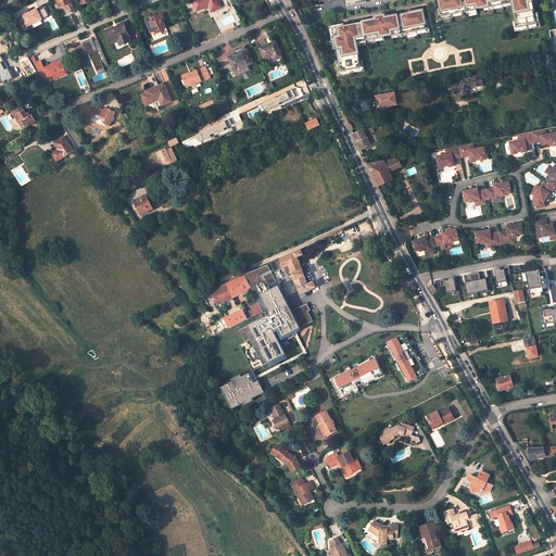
[(57,0),(60,8),(66,5),(68,11),(74,9),(70,0),(57,0)]
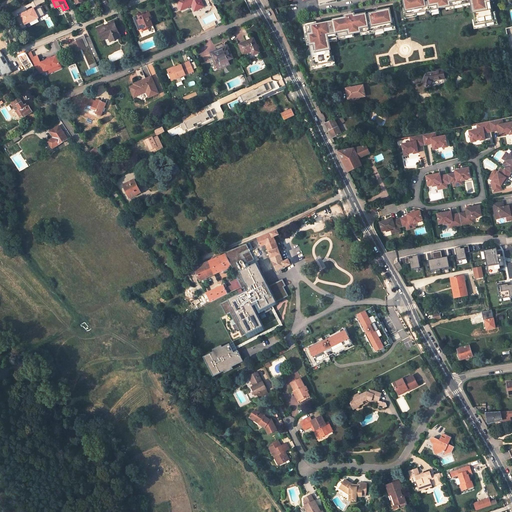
[(178,0),(177,1),(181,10),(192,6),(194,11),(204,7),(200,0),(178,0)]
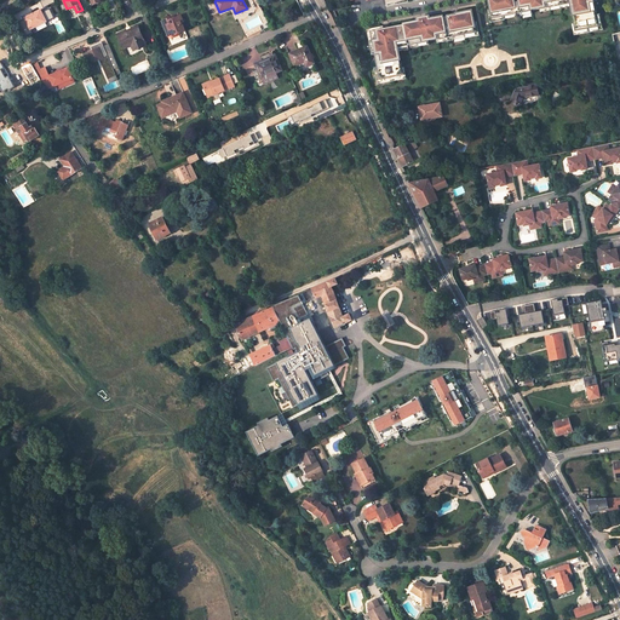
[(253,10),(260,6),(257,0),(242,0),(247,9),(248,12),(253,10)]
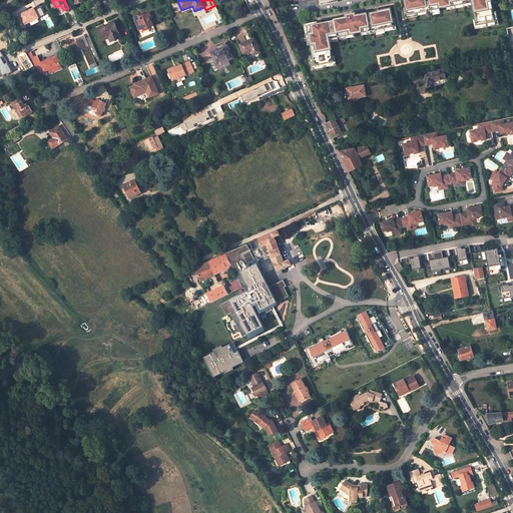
[(404,0),(406,7),(408,15),(417,13),(440,8),(447,7),(473,2),(473,5),(474,8),(475,9),(474,11),(476,19),(477,25),(495,21),(493,12),(491,1),(490,0),(404,0)]
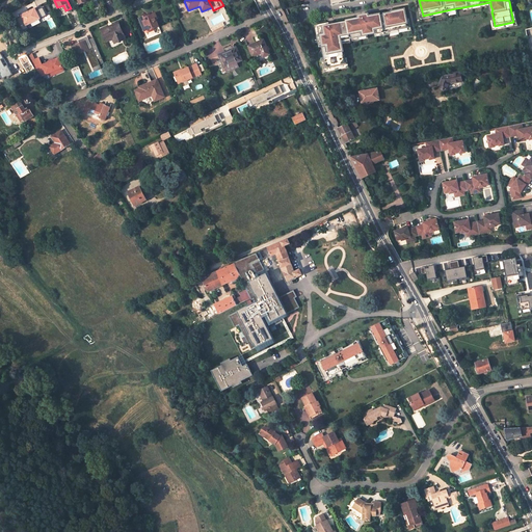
[(490,2),(463,7),(463,10),(490,5),(490,2)]
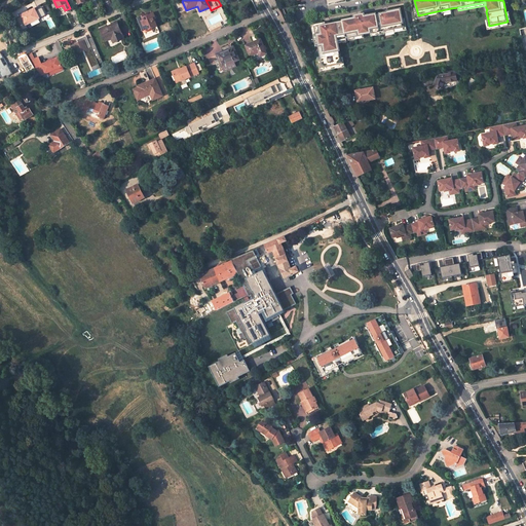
[(221,5),(215,8),(218,14),(224,11),(221,5)]
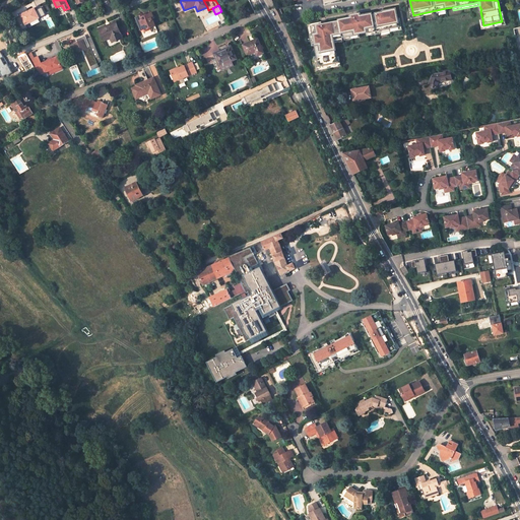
[(34,8),(21,14),(25,24),(30,22),(39,18),(46,15),(42,7),(36,10),(34,8)]
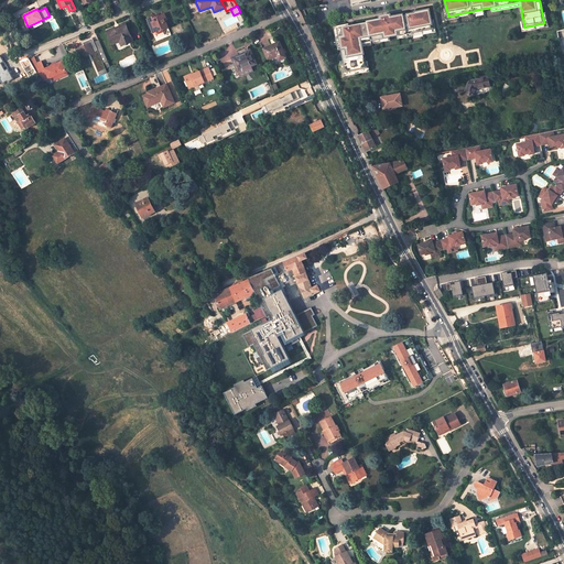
[(448,17),(446,8),(444,9),(446,21),(459,19),(459,18),(458,14),(448,17)]
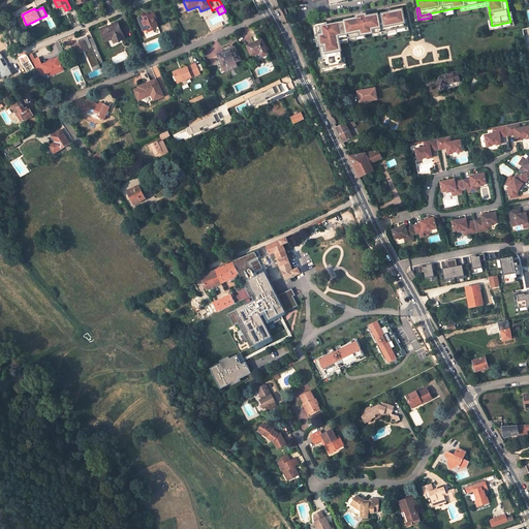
[(339,43),(339,39),(365,34),(372,33),(396,28),(405,26),(404,19),(402,8),(390,11),(390,12),(378,14),(378,13),(366,17),(365,13),(363,14),(363,17),(356,18),(344,20),(344,22),(327,25),(316,27),(320,47),(323,58),(324,67),(343,63),(342,58),(340,49),(339,48),(340,47),(339,43)]
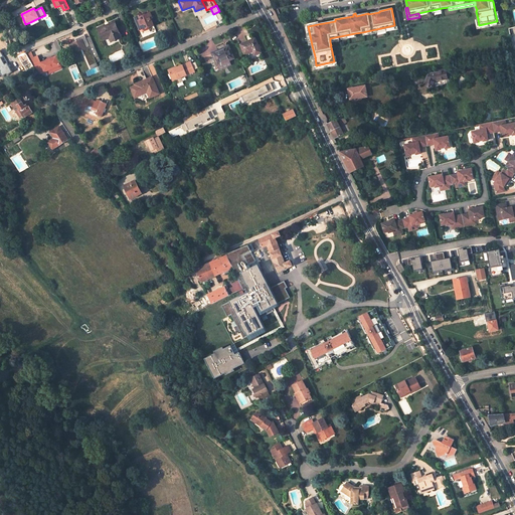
[(499,11),(495,12),(497,21),(479,25),(478,19),(476,20),(477,29),(501,25),(499,11)]
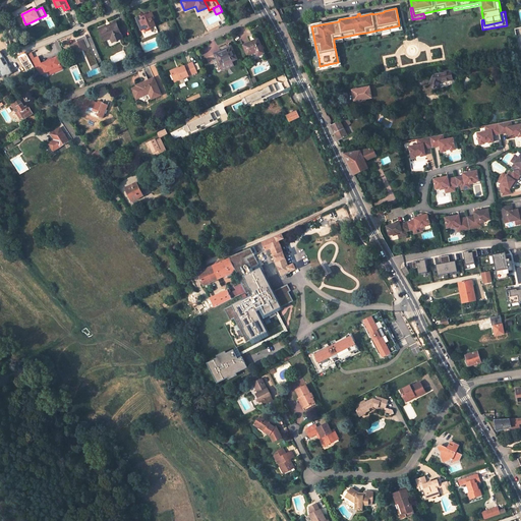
[(146,14),(136,18),(143,39),(158,33),(153,19),(154,18),(152,14),(147,16),(146,14)]
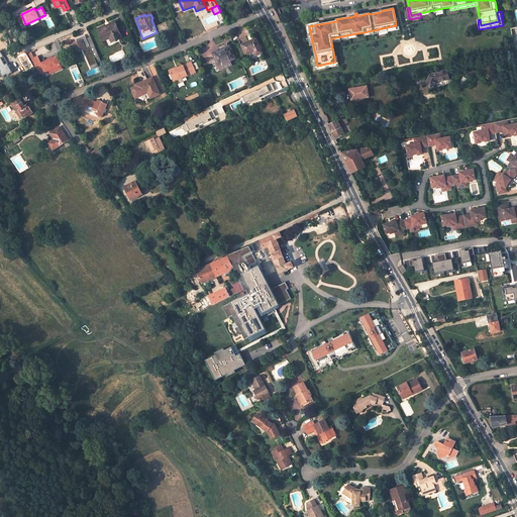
[(396,25),(387,27),(388,30),(388,31),(400,28),(398,17),(395,18),(396,25)]
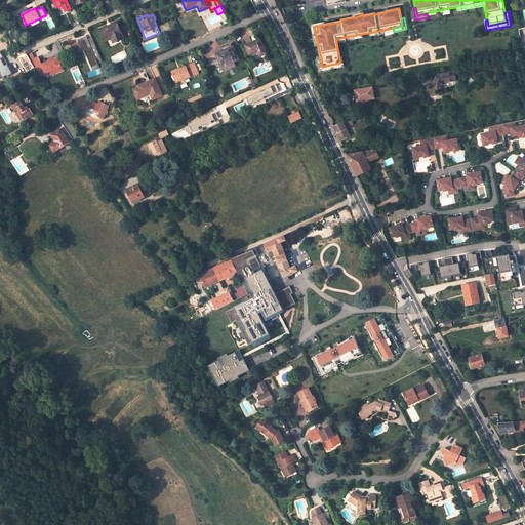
[(314,27),(324,25),(324,23),(311,25),(315,46),(318,46),(314,27)]
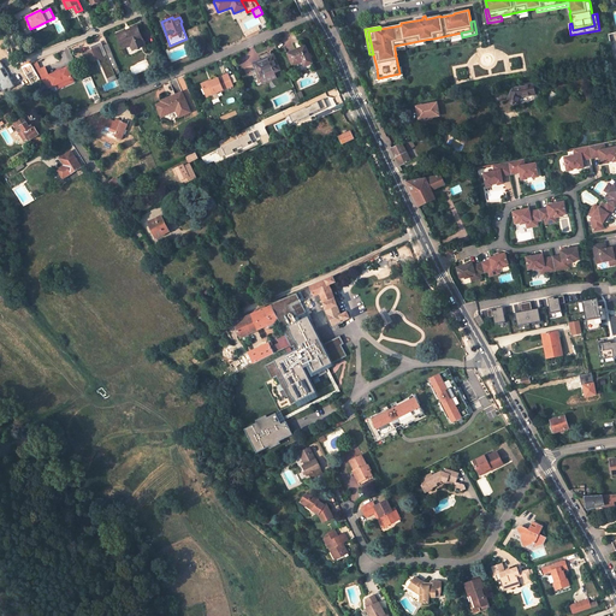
[(144,46),(137,28),(117,36),(123,48),(130,45),(132,51),(144,46)]
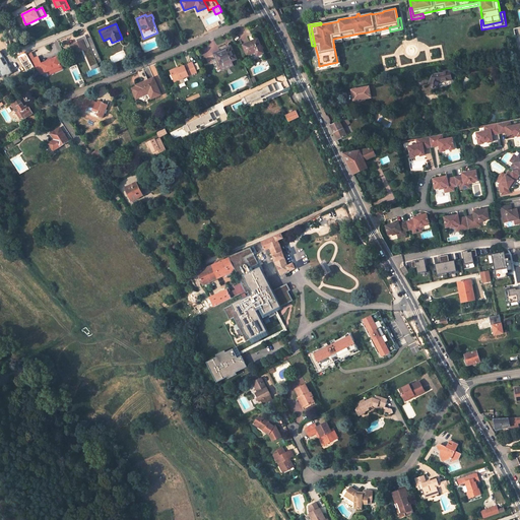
[(359,34),(333,39),(333,43),(360,37),(359,34)]
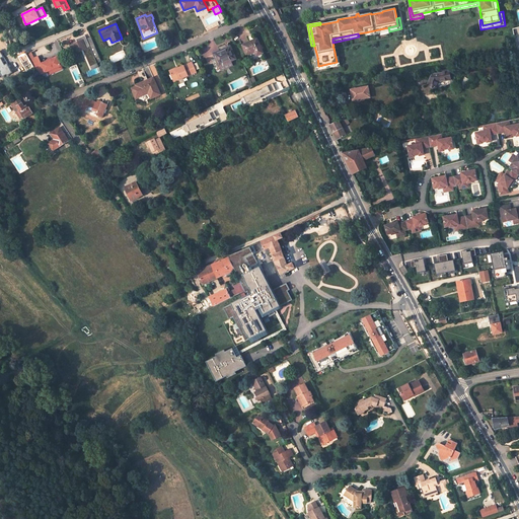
[(80,52),(81,51),(83,50),(90,67),(101,62),(90,36),(86,39),(85,36),(83,38),(83,36),(76,40),(77,43),(70,46),(73,53),(76,52),(76,53),(77,52),(78,52),(80,52)]
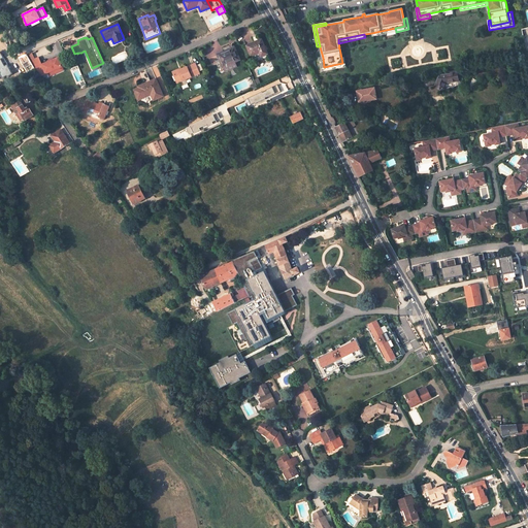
[(268,54),(261,39),(246,45),(252,56),(259,53),(261,57),(268,54)]
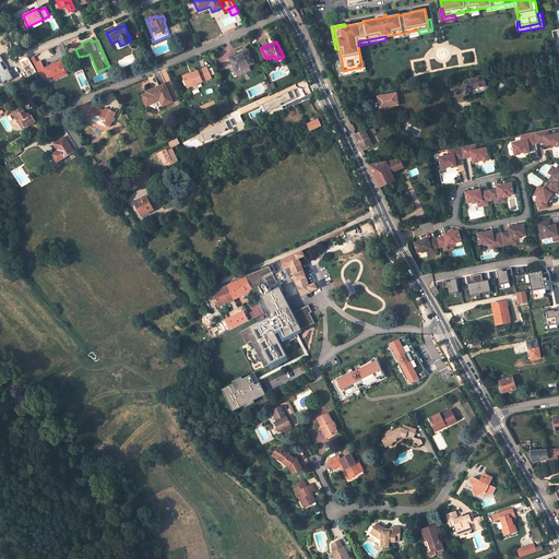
[(254,64),(248,50),(230,58),(236,71),(234,72),(236,76),(249,71),(248,67),(254,64)]
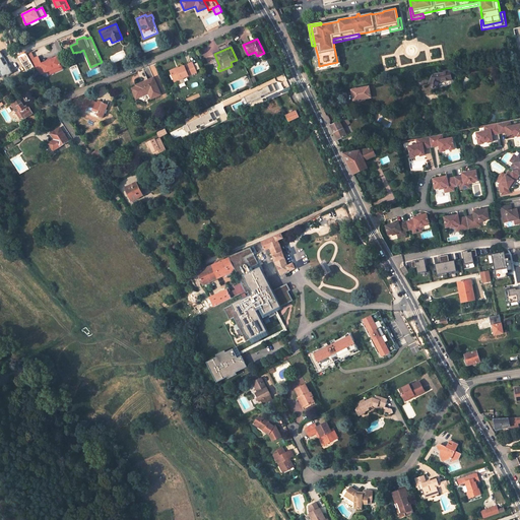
[(0,51),(0,74),(1,76),(6,74),(7,76),(13,73),(0,51)]
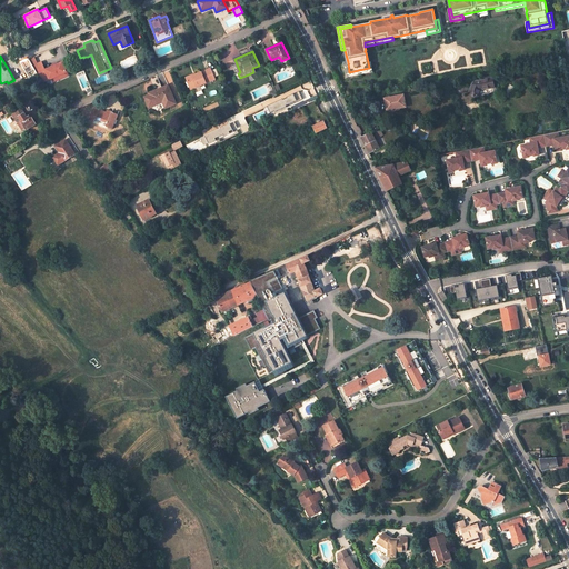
[(45,70),(41,62),(37,65),(35,58),(29,59),(33,66),(37,73),(38,73),(45,82),(52,79),(60,76),(61,79),(69,76),(62,62),(57,65),(57,66),(57,67),(53,68),(53,67),(52,67),(45,70)]
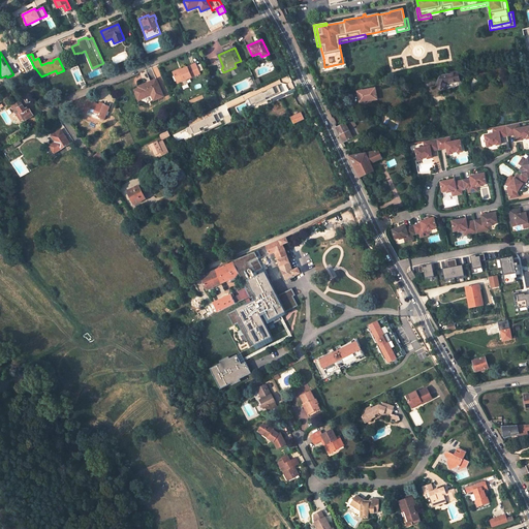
[(21,57),(26,64),(31,61),(27,55),(21,57)]
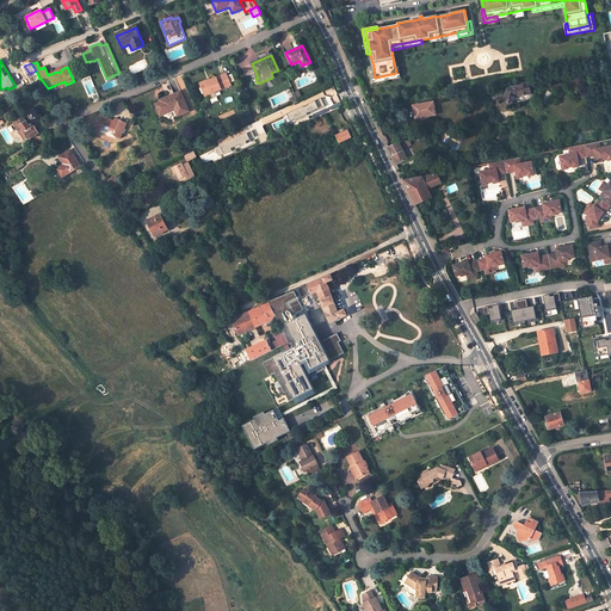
[(375,78),(374,67),(369,68),(372,84),(400,78),(399,67),(395,67),(396,73),(375,78)]
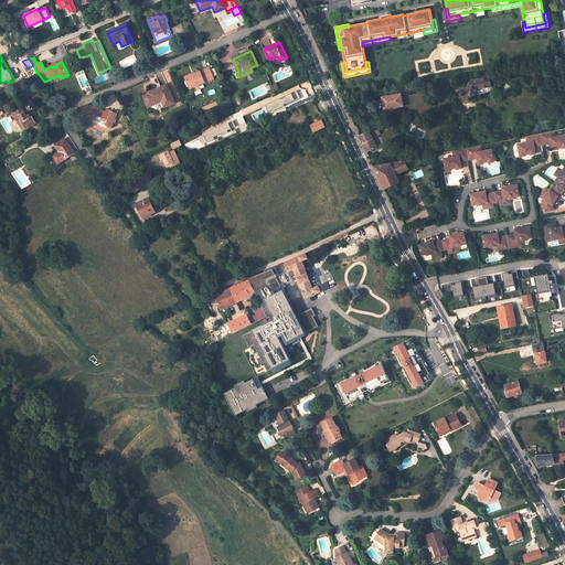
[(27,78),(36,73),(33,65),(28,68),(22,72),(27,78)]
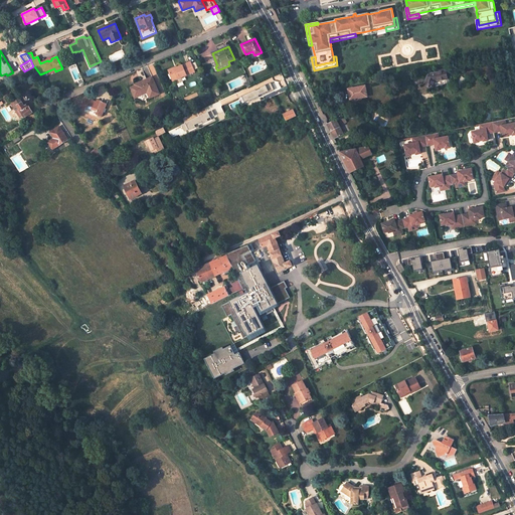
[(178,79),(194,72),(190,62),(174,69),(174,68),(168,70),(172,80),(178,78),(178,79)]
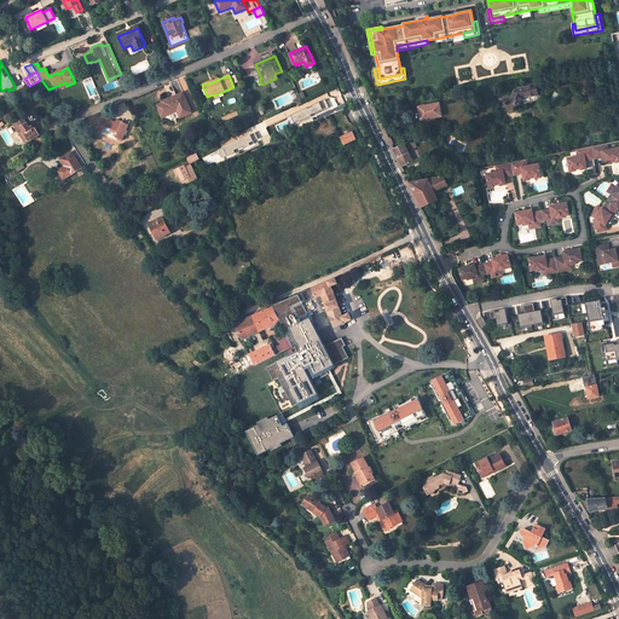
[(522,97),(537,93),(534,82),(527,84),(528,86),(515,88),(510,102),(519,104),(522,97)]
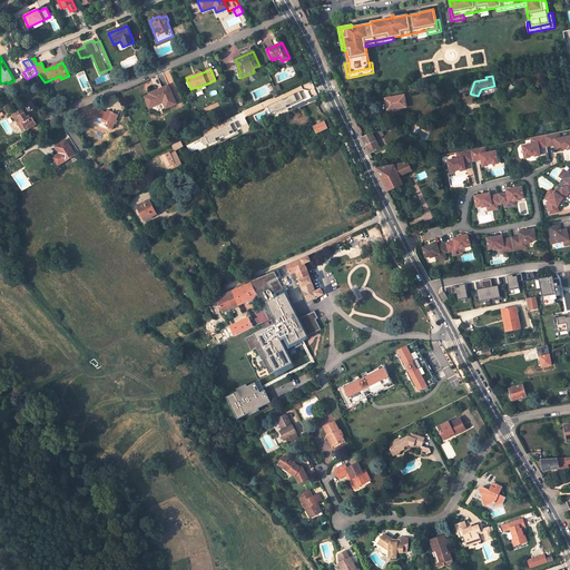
[(176,104),(168,86),(149,94),(150,95),(145,97),(149,108),(165,101),(168,107),(176,104)]
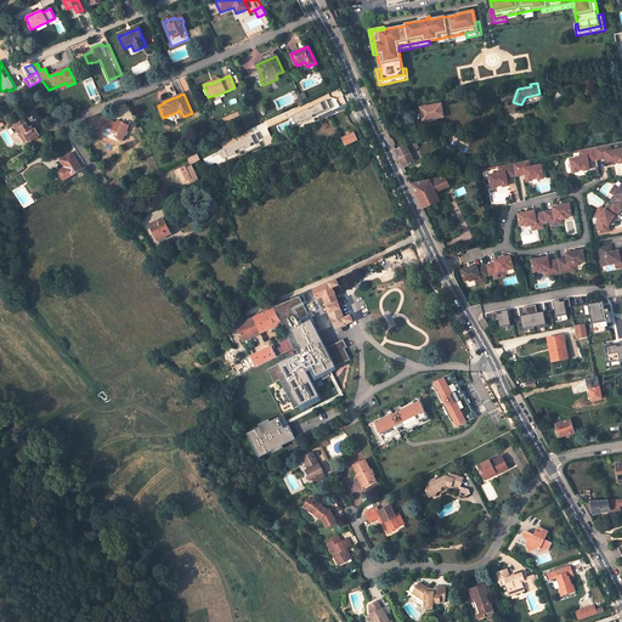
[(309,108),(293,117),(297,124),(300,123),(314,117),(312,117),(317,114),(317,116),(331,109),(327,101),(314,107),(314,108),(310,109),(309,108)]
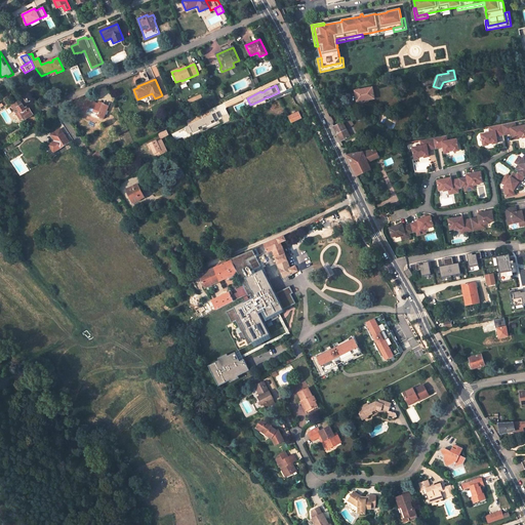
[(374,98),(372,88),(355,90),(357,102),(374,98)]
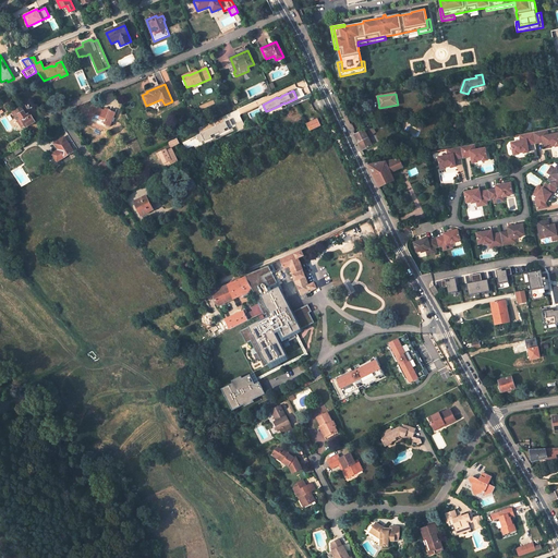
[(21,107),(12,111),(23,129),(35,122),(32,116),(31,117),(28,114),(26,116),(24,111),(23,111),(21,107)]
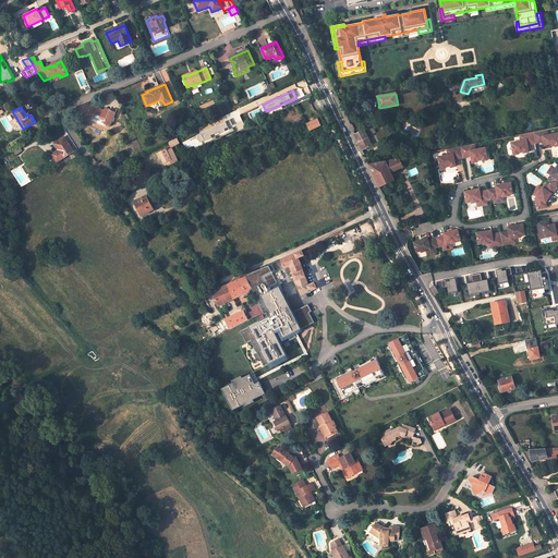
[(110,126),(116,113),(110,111),(109,112),(105,110),(97,108),(94,117),(106,121),(105,124),(110,126)]
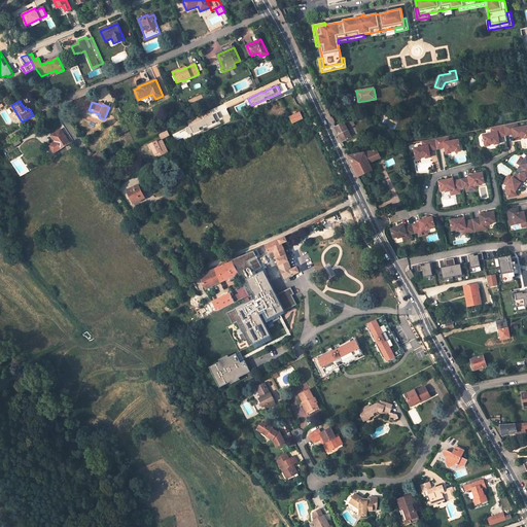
[(217,113),(187,128),(190,134),(194,133),(194,134),(201,130),(200,129),(207,125),(208,127),(217,123),(216,120),(220,118),(217,113)]
